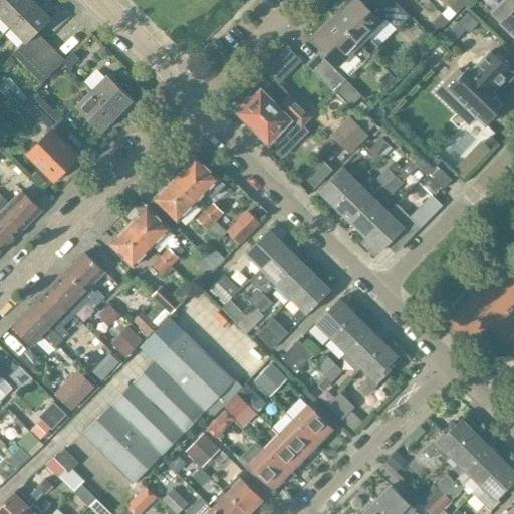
[(0,0),(0,8),(8,0),(0,0)]
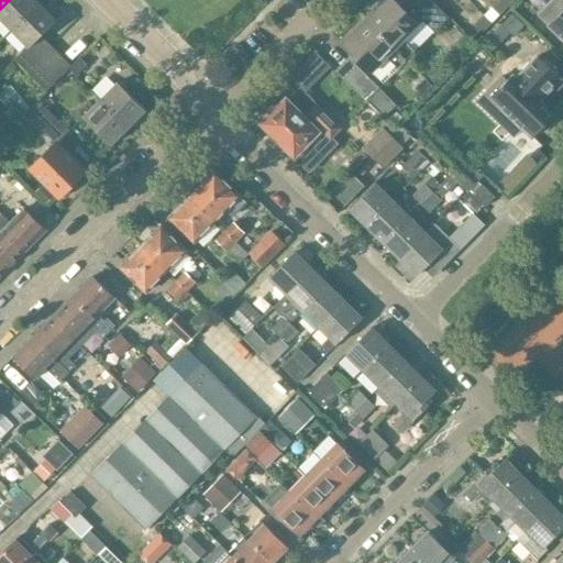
[(0,19),(11,31),(40,3),(36,0),(9,0),(0,9),(0,19)]
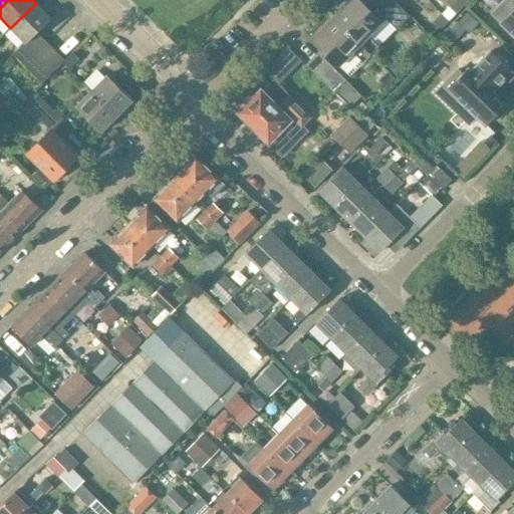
[(368,36),(386,19),(397,29),(410,16),(393,0),(380,0),(370,11),(358,0),(352,0),(346,6),(344,5),(333,16),(371,55),(379,46),(368,36)]
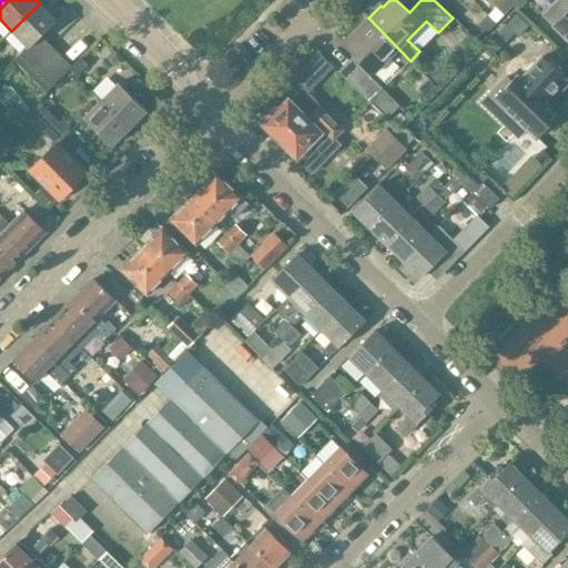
[(503,14),(514,3),(510,0),(498,0),(494,6),(503,14)]
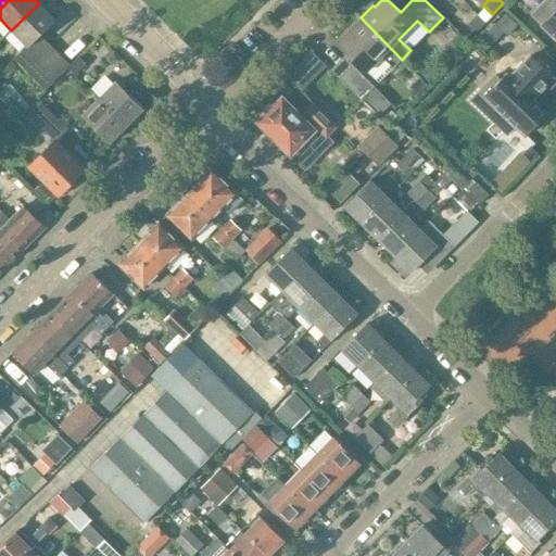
[(555,0),(545,0),(532,15),(555,38),(555,0)]
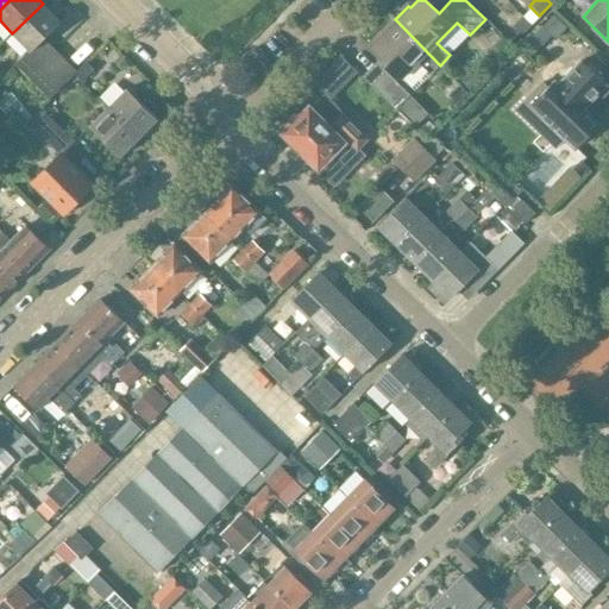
[(55,50),(44,39),(62,23),(43,4),(12,33),(30,51),(16,66),(29,77),(55,50)]
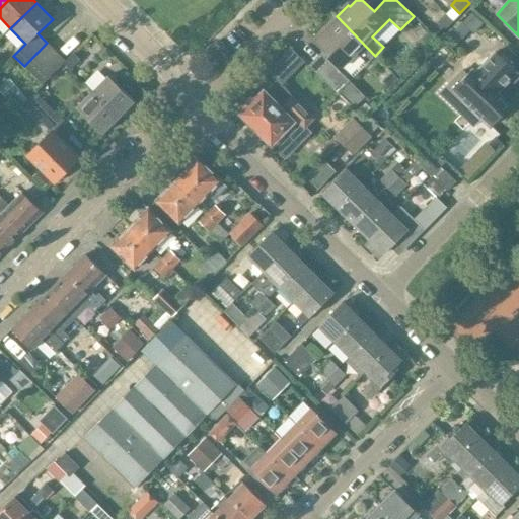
[(444,29),(452,21),(445,13),(436,22),(444,29)]
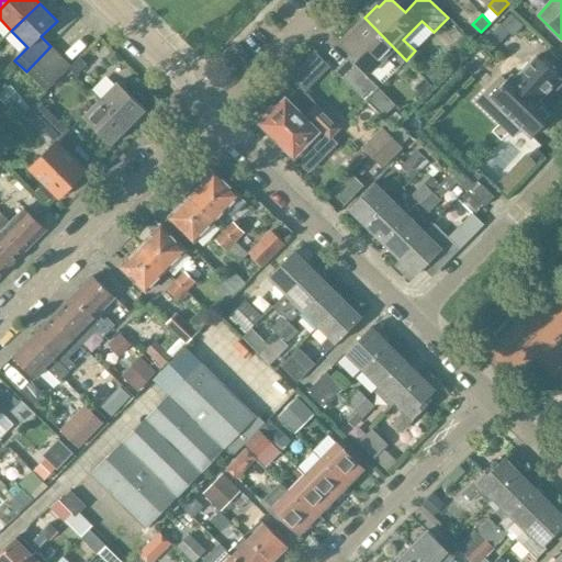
[(510,15),(501,25),(513,37),(523,27),(510,15)]
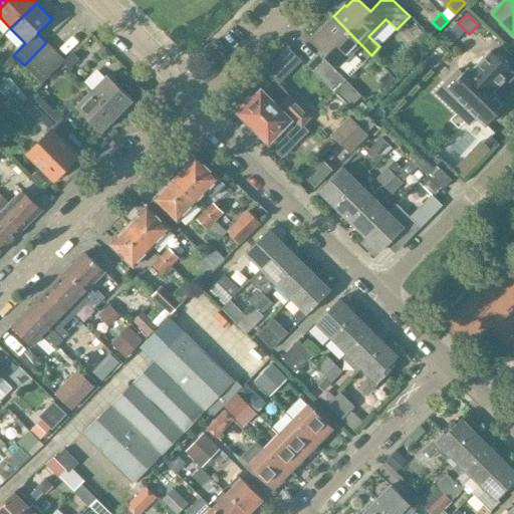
[(371,55),(333,16),(321,28),(323,30),(313,39),(339,65),(352,52),(363,62),(371,55)]
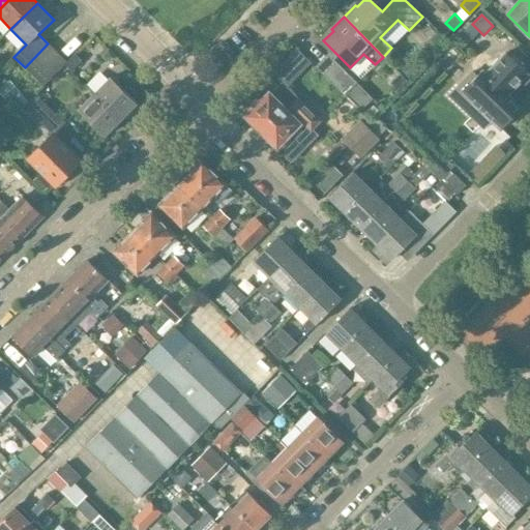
[(34,77),(57,54),(48,43),(25,67),(34,77)]
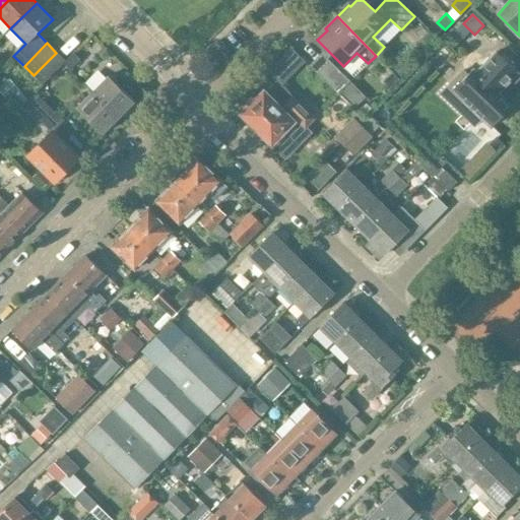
[(502,98),(519,77),(519,73),(497,52),(476,73),(472,69),(467,75),(462,70),(448,85),(454,90),(452,92),(455,95),(457,93),(463,100),(461,102),(480,120),(482,118),(492,127),(502,116),(505,119),(514,109),(502,98)]
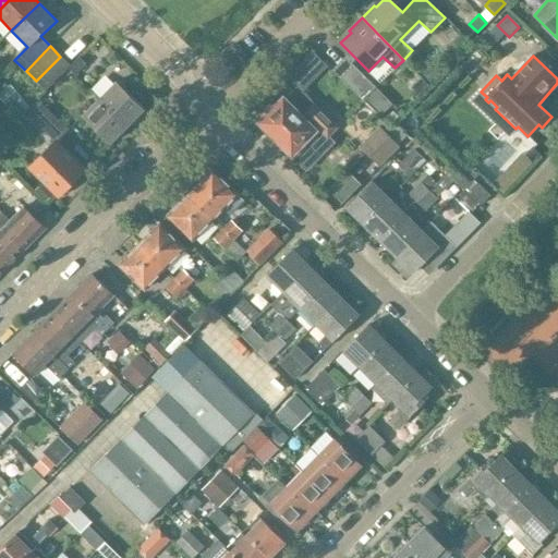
[(46,92),(69,69),(71,67),(60,57),(36,81),(46,92)]
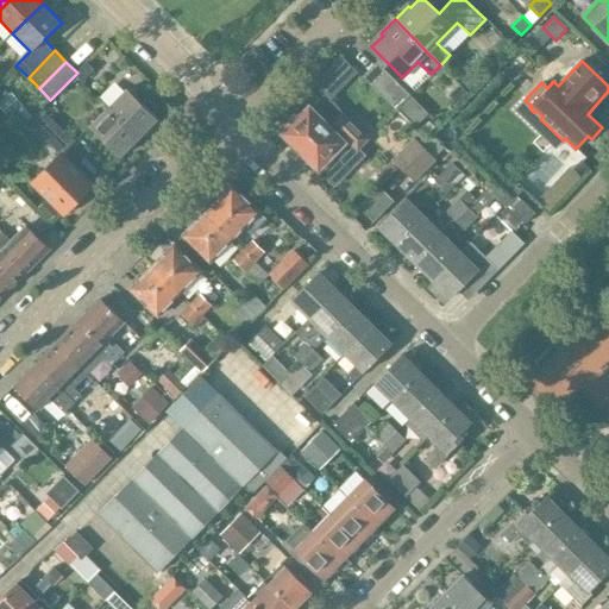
[(82,83),(95,71),(87,63),(77,73),(75,75),(82,83)]
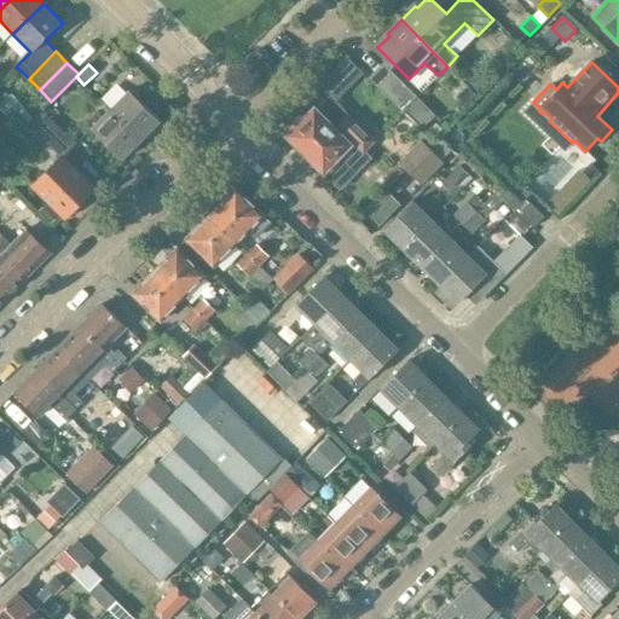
[(415,98),(417,97),(389,69),(375,85),(401,111),(415,126),(428,113),(415,98)]
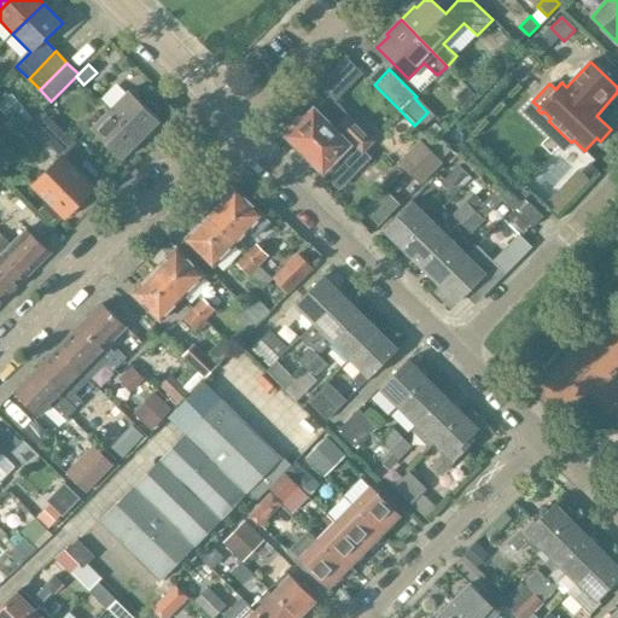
[(161,122),(129,92),(111,110),(141,141),(161,122)]
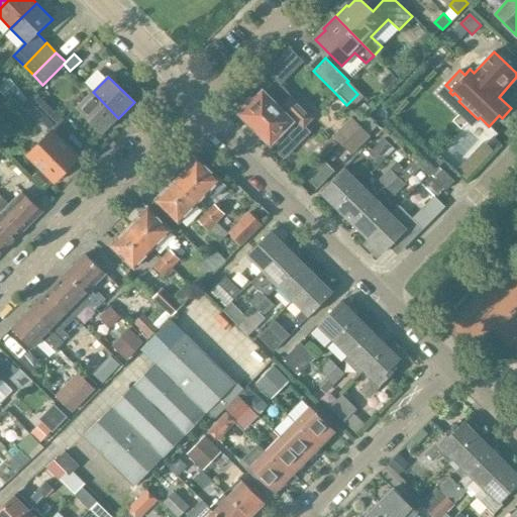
[(118,118),(93,92),(77,108),(103,133),(118,118)]
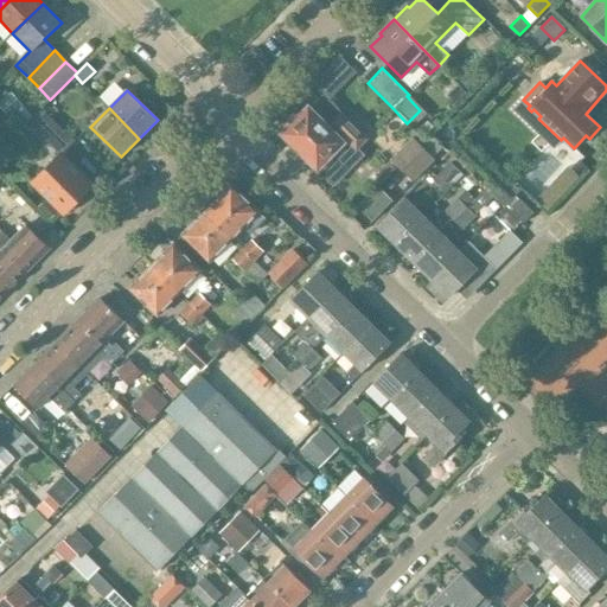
[(344,163),(366,139),(357,129),(358,125),(352,119),(349,119),(343,114),(328,128),(308,108),(295,121),(291,121),(285,127),(285,131),(283,133),(302,153),(302,158),(308,164),(314,164),(318,167),(319,167),(330,178),(336,177),(345,168),(344,163)]
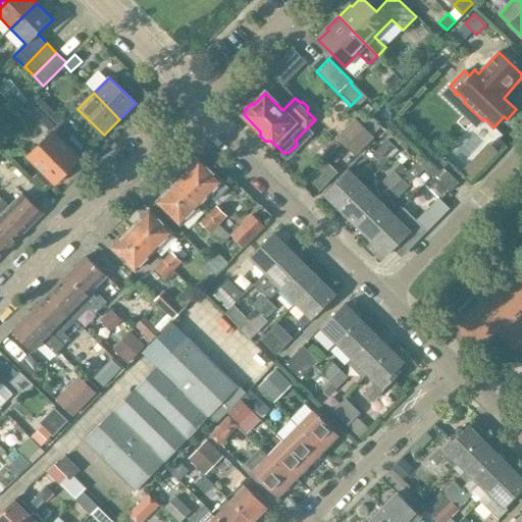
[(64,121),(39,96),(27,108),(52,134),(64,121)]
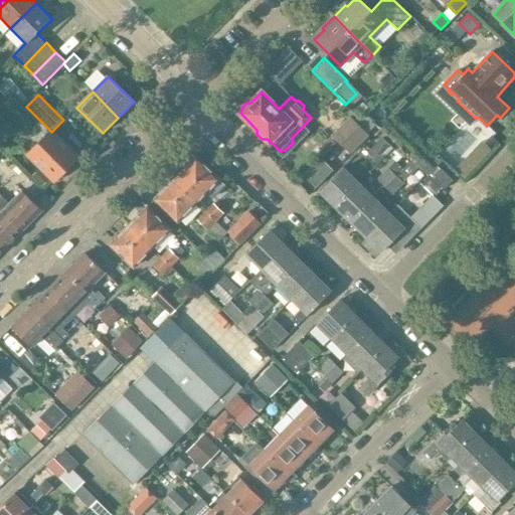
[(368,135),(350,117),(333,135),(350,153),(368,135)]
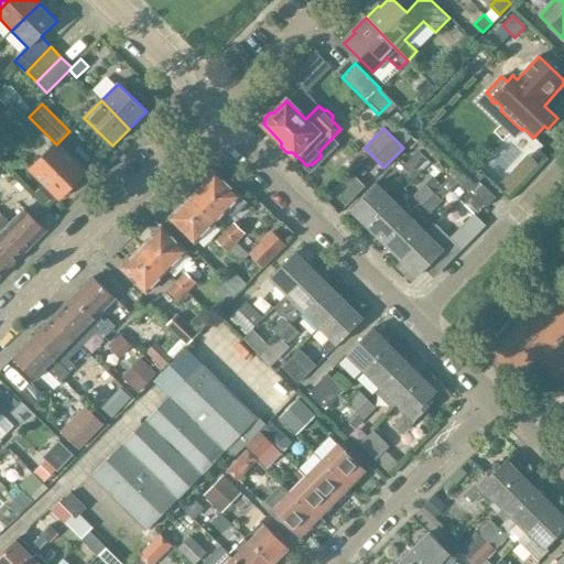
[(85,173),(56,144),(31,171),(60,199),(62,196),(65,196),(71,191),(71,187),(85,173)]
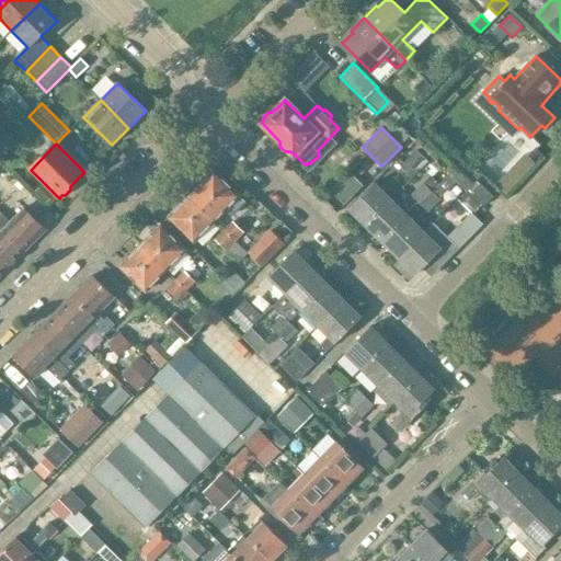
[(415,150),(404,162),(416,173),(427,161),(415,150)]
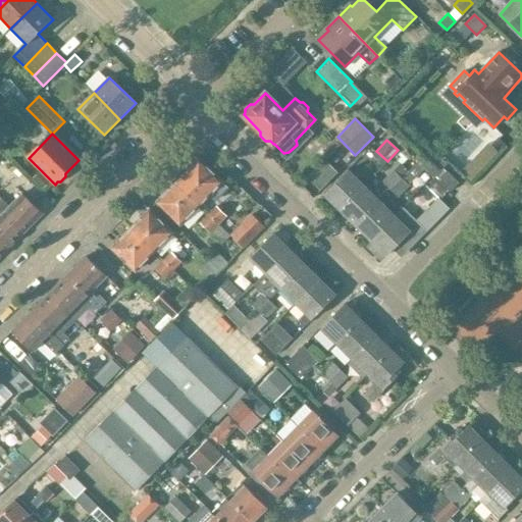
[(440,157),(427,170),(433,176),(447,163),(440,157)]
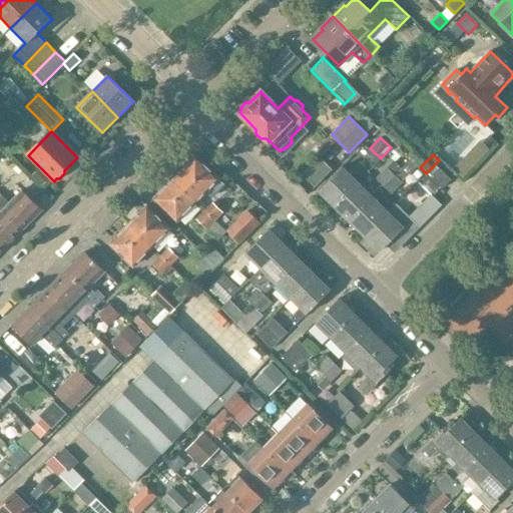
[(223,185),(218,179),(196,156),(193,159),(189,160),(185,164),(185,167),(172,180),(195,202),(206,191),(212,197),(223,185)]
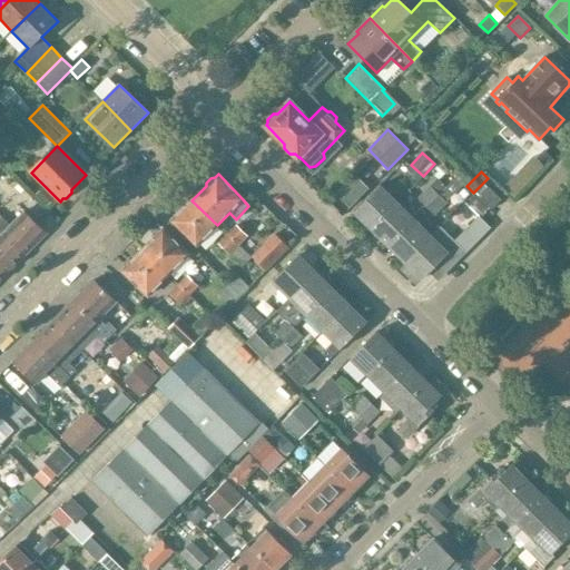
[(43,186),(36,194),(46,204),(53,196),(43,186)]
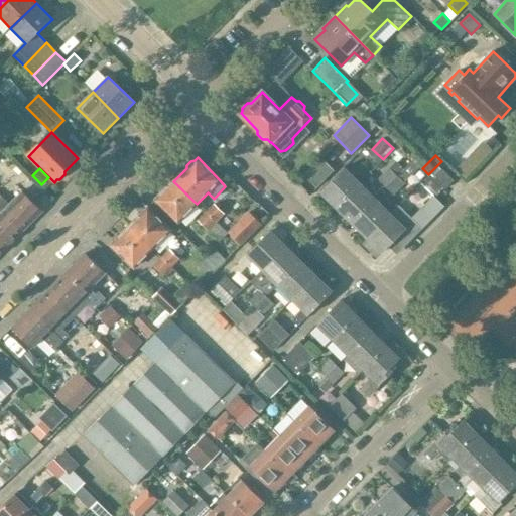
[(337,208),(359,183),(343,168),(320,191),(337,208)]
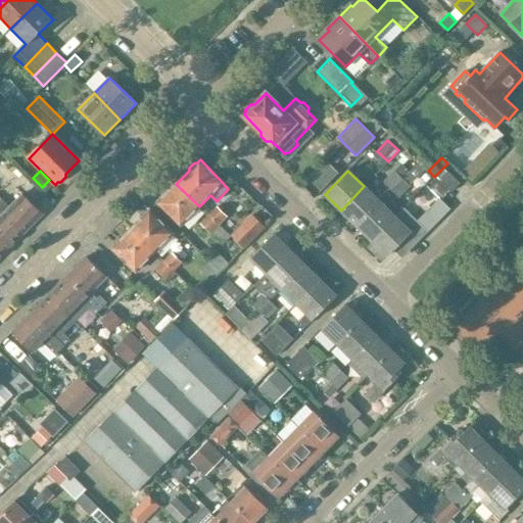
[(390,189),(401,178),(393,171),(382,182),(390,189)]
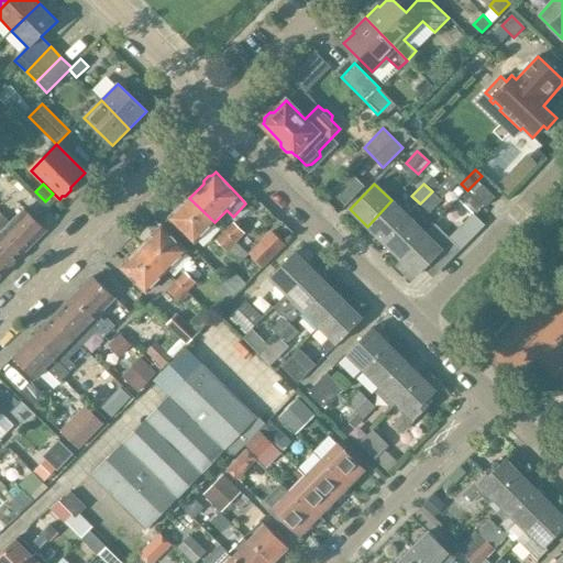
[(482,184),(473,192),(487,207),(495,198),(482,184)]
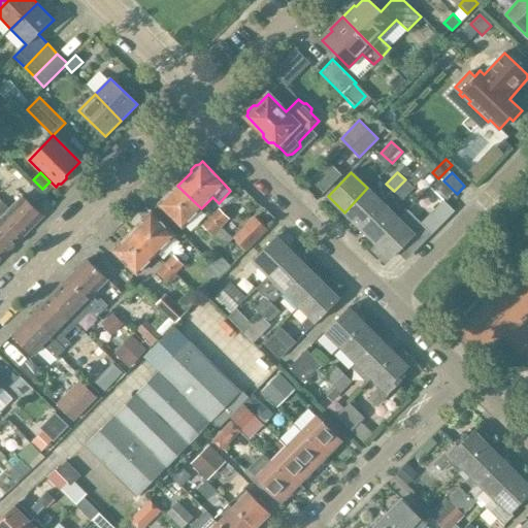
[(401,199),(414,188),(405,179),(394,191),(401,199)]
